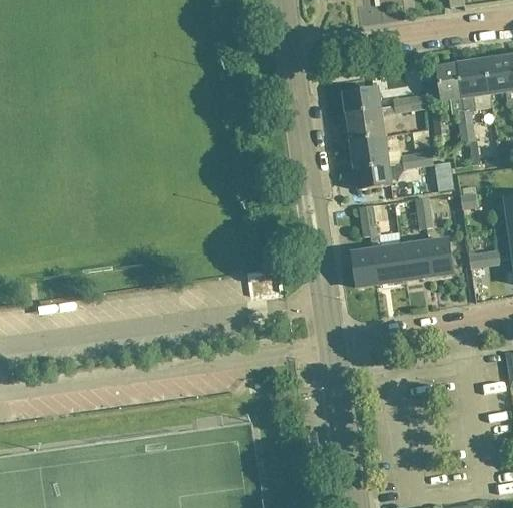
[(512,57),(484,60),(489,93),(504,91),(507,107),(512,106),(512,57)]
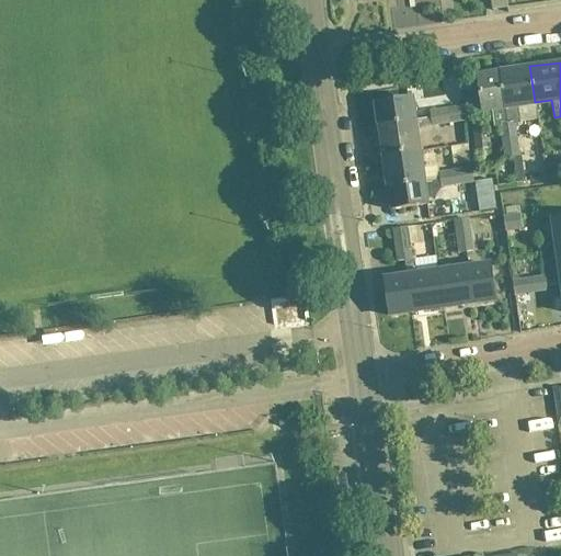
[(535,102),(529,66),(499,70),(503,106),(505,123),(512,122),(519,121),(517,105),(535,102)]
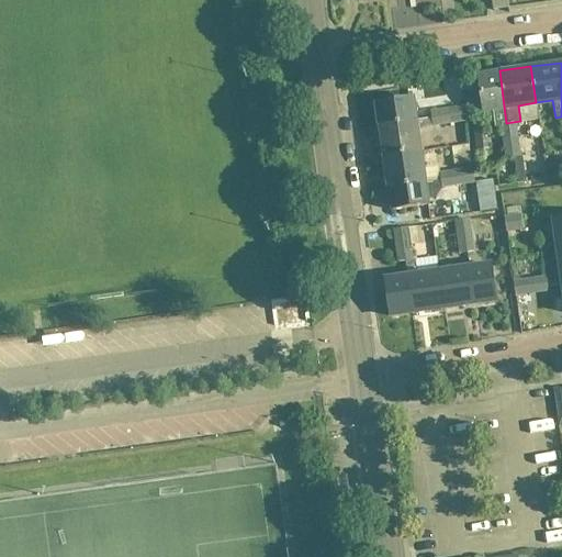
[(482,110),(504,107),(499,70),(478,74),(482,110)]
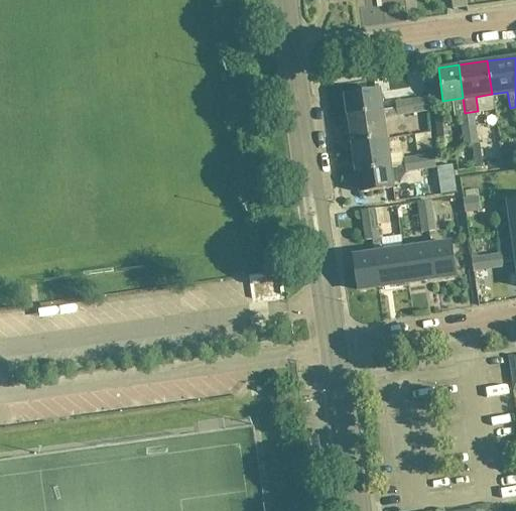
[(382,109),(381,101),(379,89),(346,94),(349,114),(382,109)]
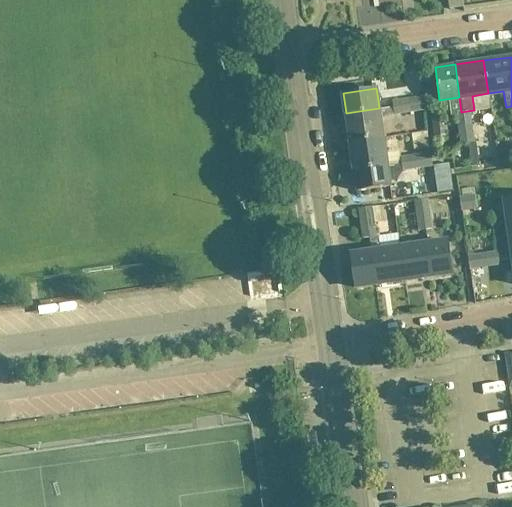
[(407,98),(409,110),(424,108),(422,96),(407,98)]
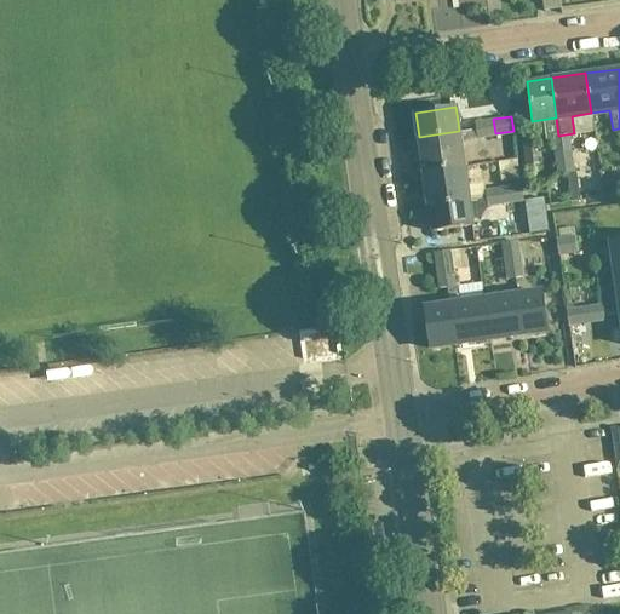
[(477,136),(495,133),(493,119),(476,121),(477,128),(477,136)]
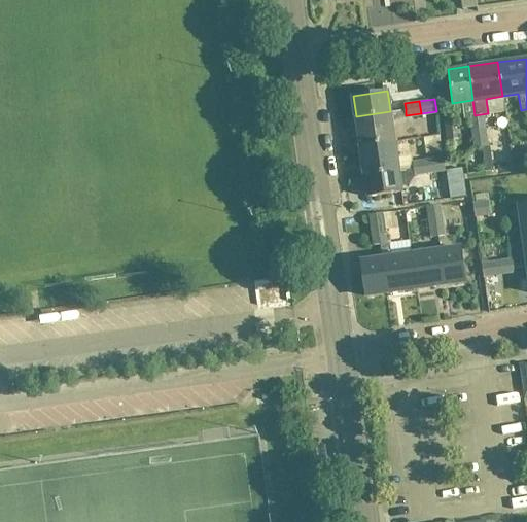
[(356,116),(360,145),(394,140),(392,125),(407,122),(406,115),(406,109),(390,111),(356,116)]
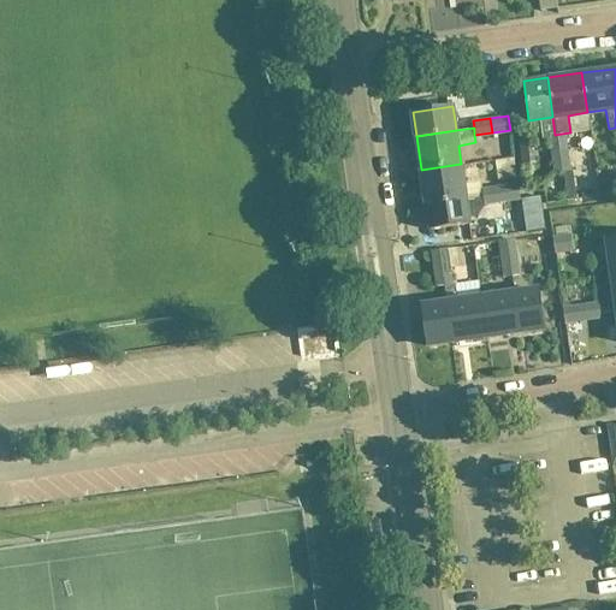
[(537,159),(533,129),(519,130),(522,161),(537,159)]
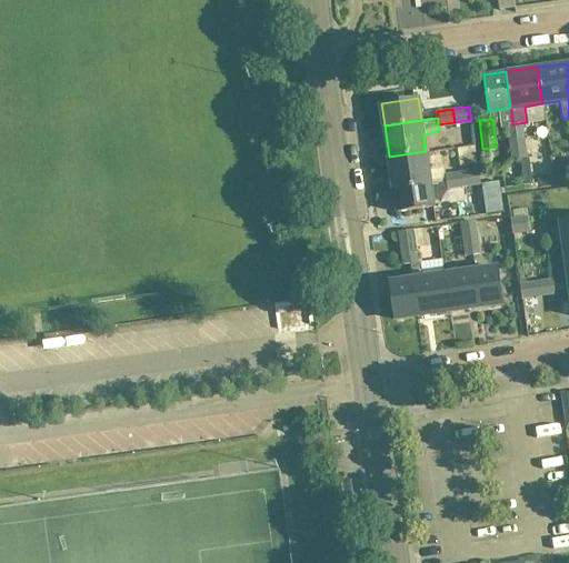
[(506,126),(509,141),(521,140),(519,123),(512,124),(506,126)]
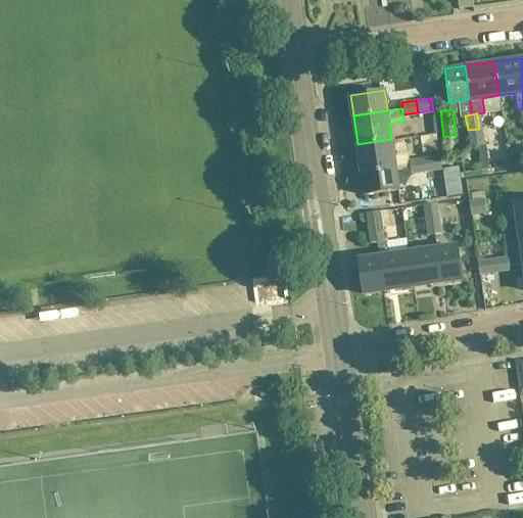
[(479,129),(468,130),(470,145),(482,143),(479,129)]
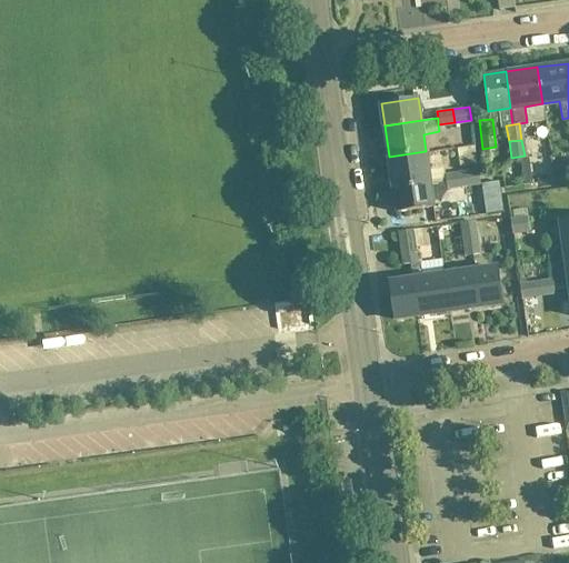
[(447,180),(446,173),(445,167),(428,169),(426,151),(389,157),(393,188),(430,182),(447,180)]
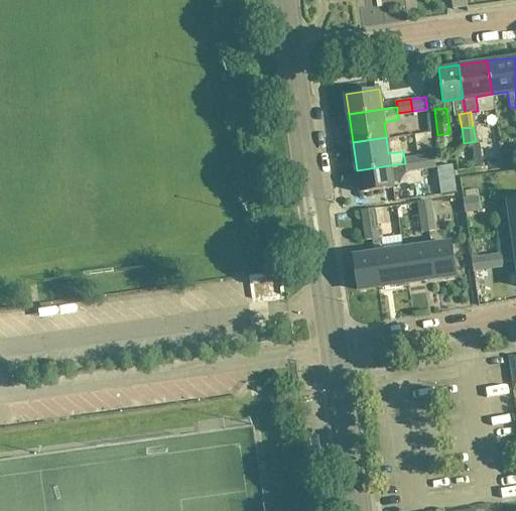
[(434,165),(433,153),(418,155),(420,167),(434,165)]
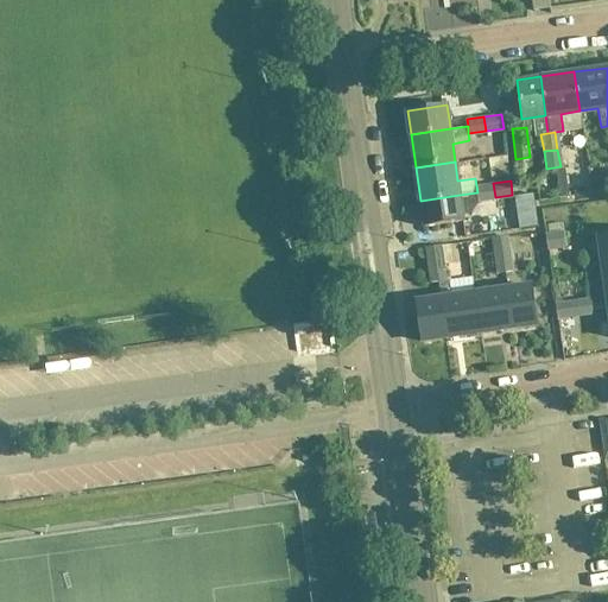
[(477,200),(495,197),(493,183),(476,185),(477,192),(477,200)]
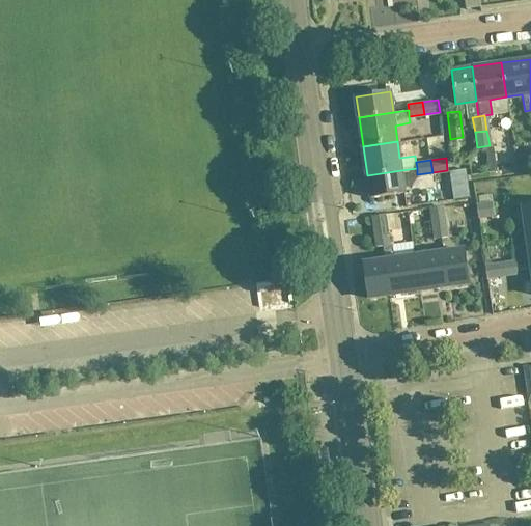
[(401,170),(367,175),(370,196),(404,191),(401,170)]
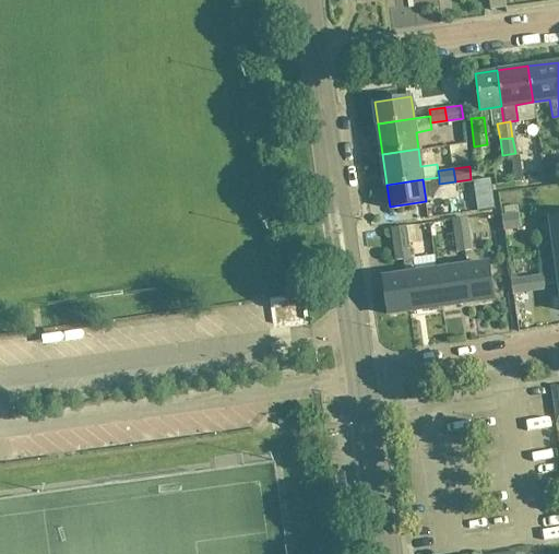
[(500,212),(502,227),(520,225),(518,210),(500,212)]
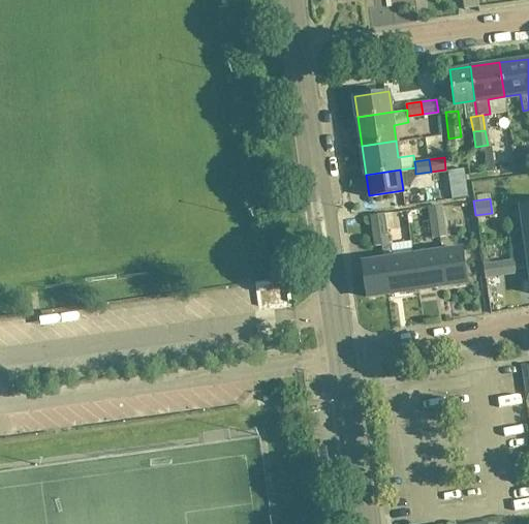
[(428,206),(430,221),(442,219),(440,204),(428,206)]
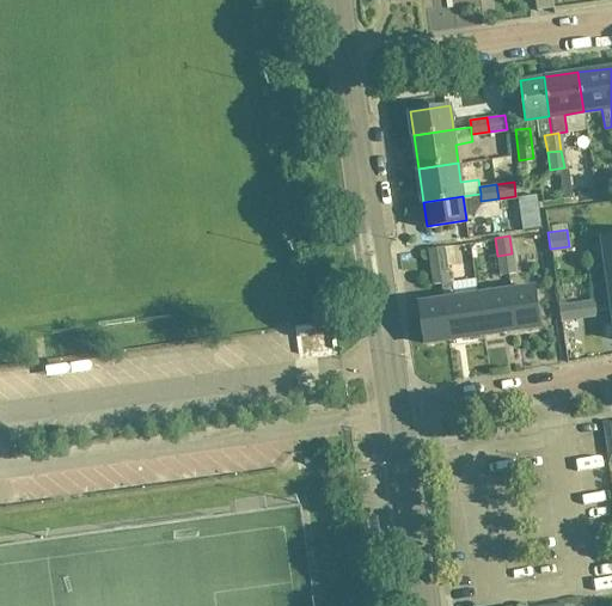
[(429,248),(432,265),(446,263),(444,245),(429,248)]
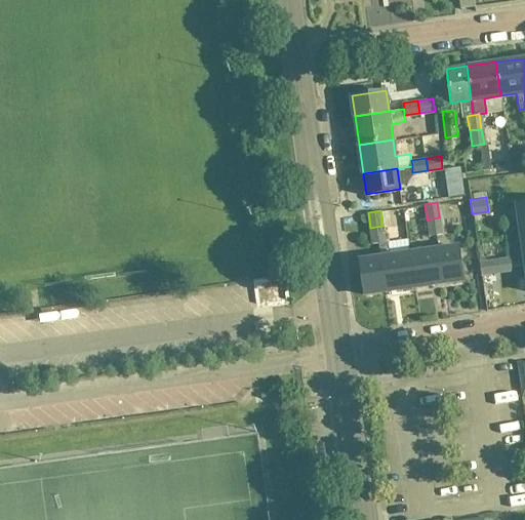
[(441,233),(439,217),(427,220),(429,234),(441,233)]
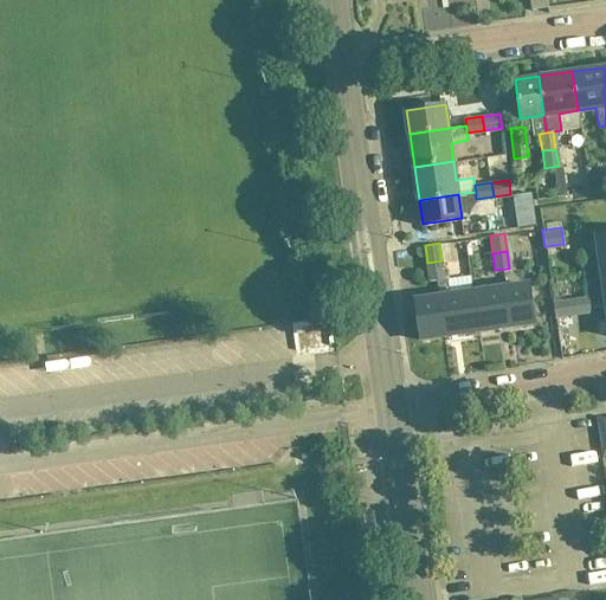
[(430,279),(437,278),(444,278),(442,260),(427,263),(430,279)]
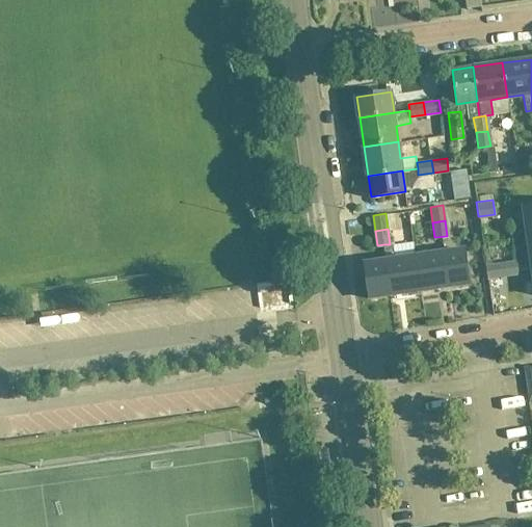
[(420,289),(415,256),(394,259),(393,252),(390,244),(383,244),(386,260),(391,293),(420,289)]
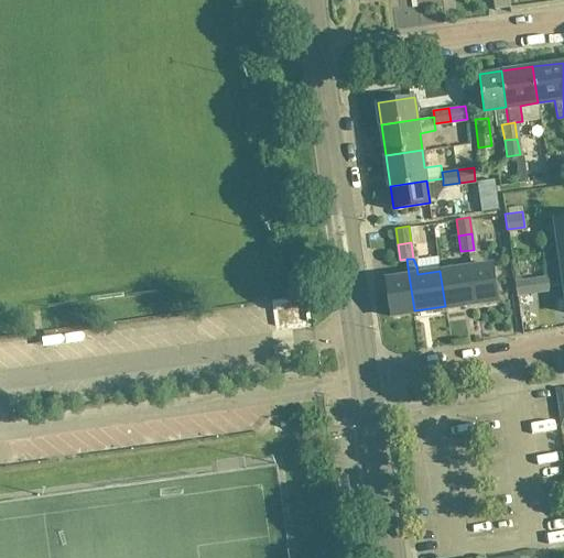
[(492,263),(470,266),(476,302),(497,299),(492,263)]
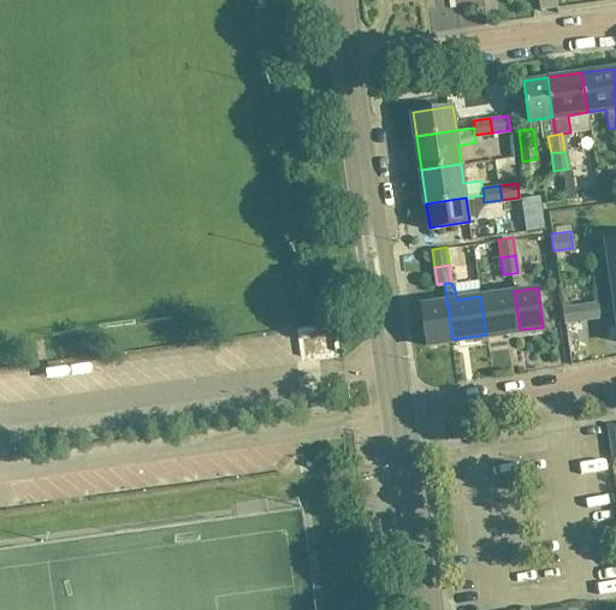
[(514,291),(480,296),(486,335),(520,330),(514,291)]
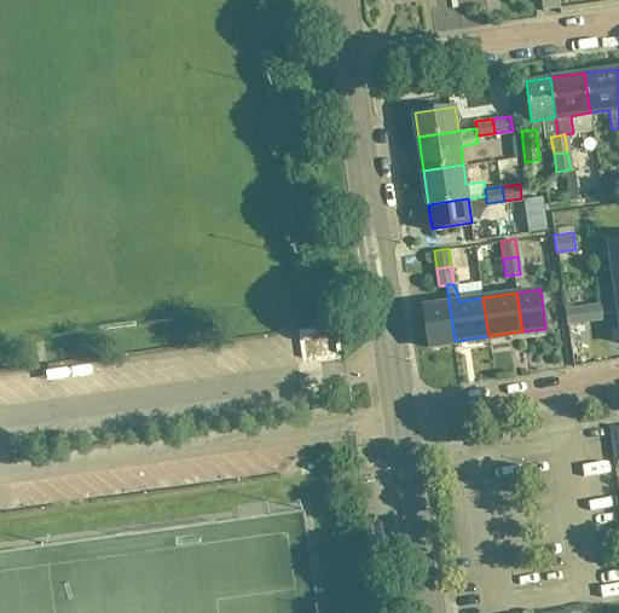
[(582,304),(584,321),(602,318),(600,301),(582,304)]
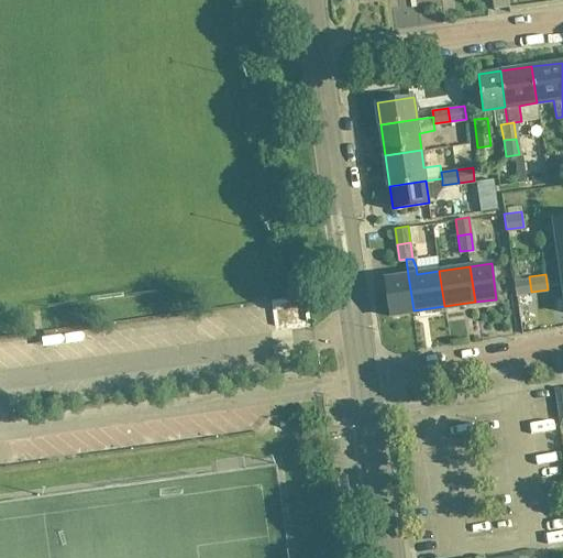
[(408,275),(386,279),(390,314),(414,310),(408,275)]
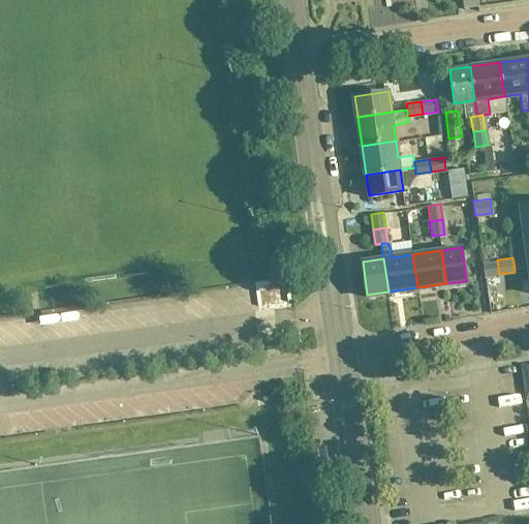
[(484,277),(499,274),(497,259),(481,263),(484,277)]
